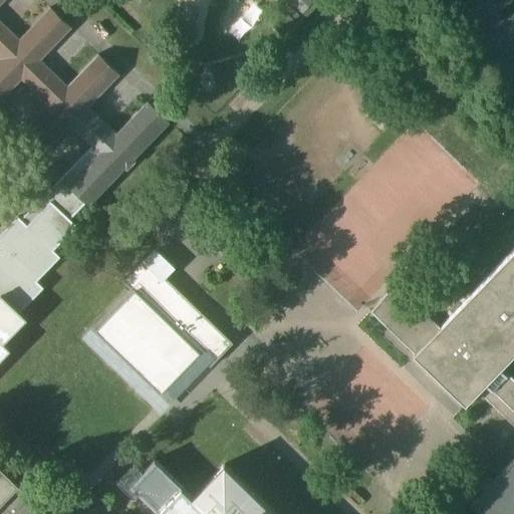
[(0,0),(0,49),(5,54),(0,59),(0,99),(26,73),(53,100),(17,138),(38,157),(74,119),(97,143),(21,220),(17,216),(0,234),(0,358),(9,349),(2,343),(26,319),(18,311),(42,287),(35,281),(59,257),(52,250),(75,226),(68,219),(76,212),(84,204),(87,207),(123,169),(126,171),(135,163),(133,160),(169,122),(148,102),(110,141),(82,111),(119,74),(98,55),(62,92),(35,65),(71,28),(51,8),(15,45),(0,30),(0,4),(4,0),(0,0)]
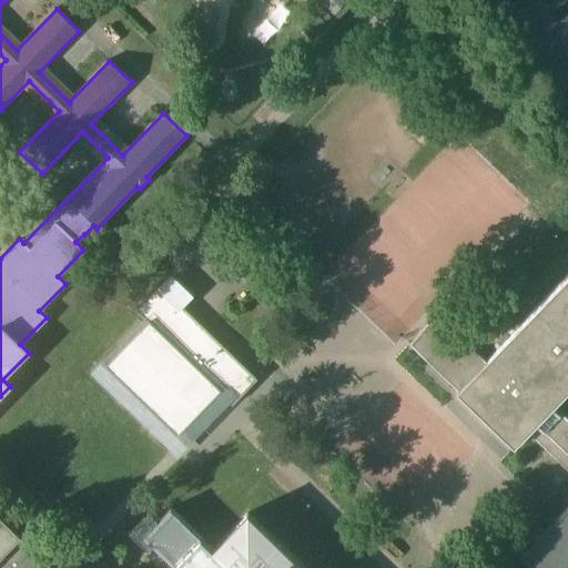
[(325,0),(322,4),(333,16),(347,2),(344,0),(325,0)]
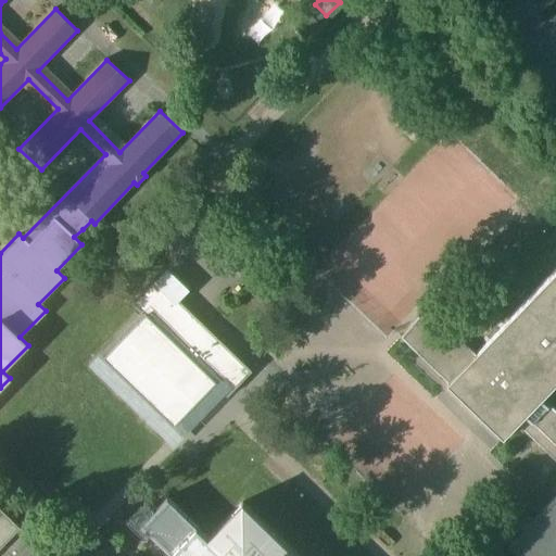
[(294,29),(302,37),(318,21),(310,13),(294,29)]
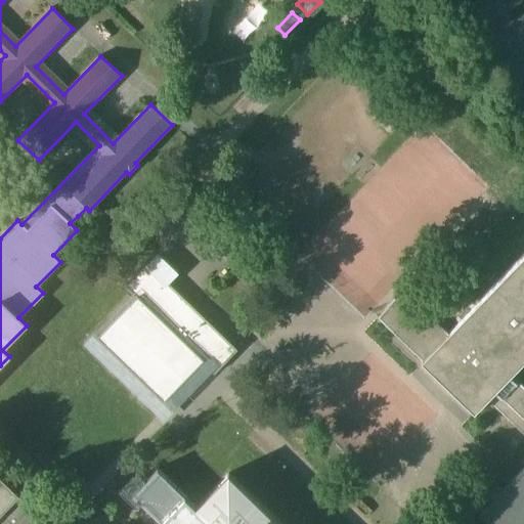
[(411,366),(419,359),(475,413),(488,400),(523,434),(523,391),(510,378),(523,362),(523,257),(449,336),(403,292),(389,306),(377,318),(400,342),(394,349),(411,366)]
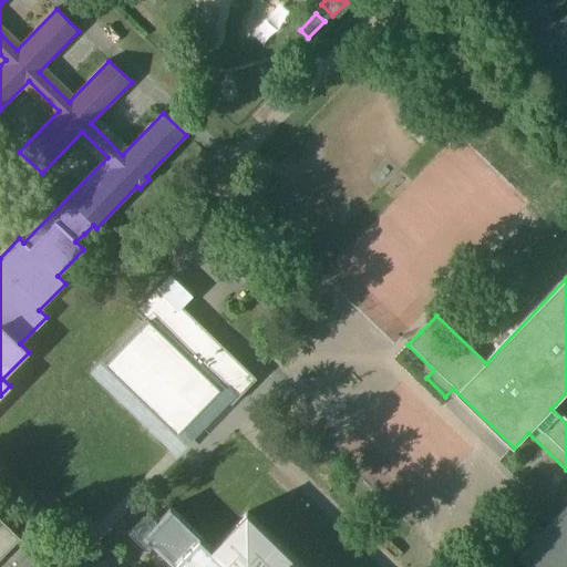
[(257,379),(158,284),(133,310),(146,322),(104,366),(177,435),(218,392),(232,405),(257,379)]
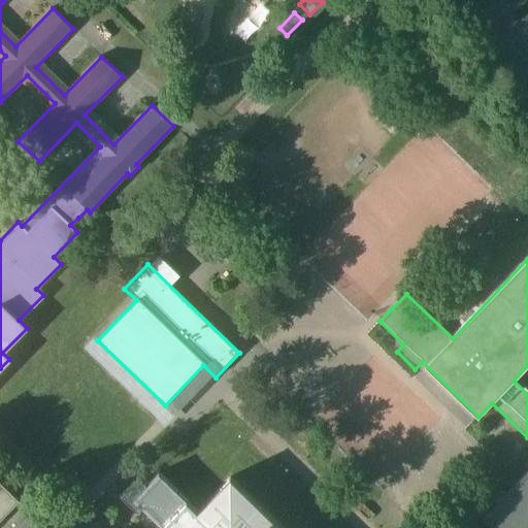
[(283,527),(230,477),(198,510),(159,472),(134,498),(164,527),(283,527)]
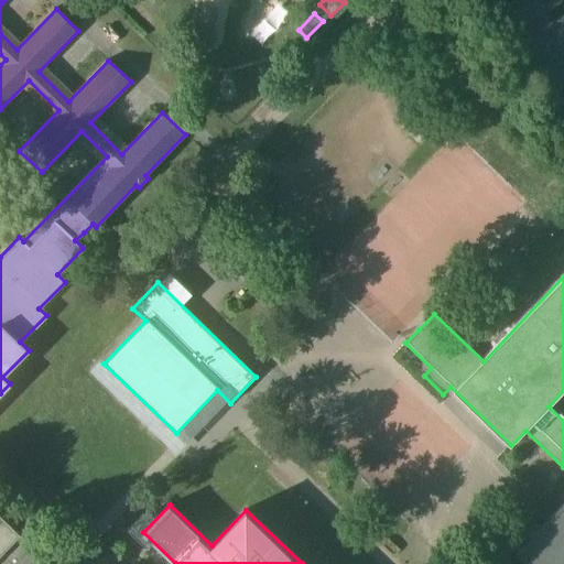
[(563,563),(563,506),(517,555),(525,563),(563,563)]
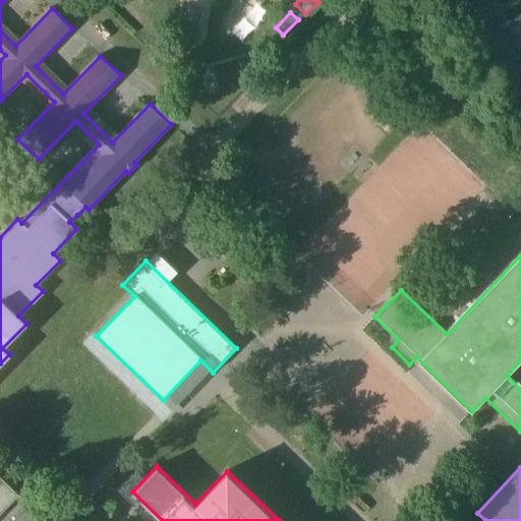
[(0,470),(0,520),(46,520),(49,518),(0,470)]
